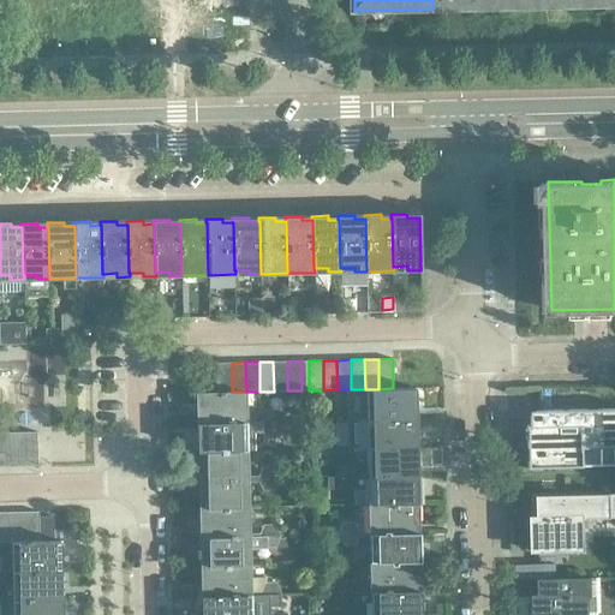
[(287,390),(287,362),(273,362),(274,392),(287,390)]
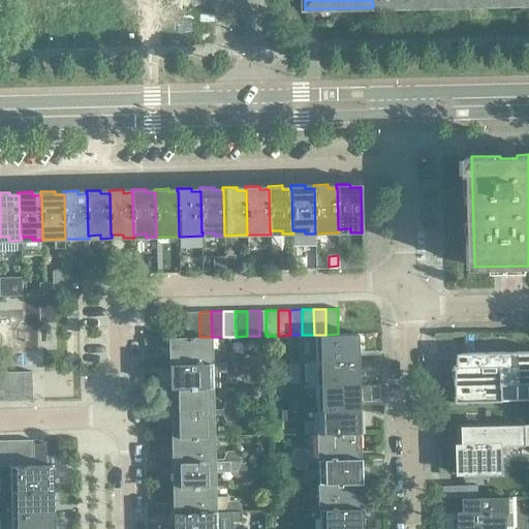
[(199,337),(199,312),(187,312),(187,338),(199,337)]
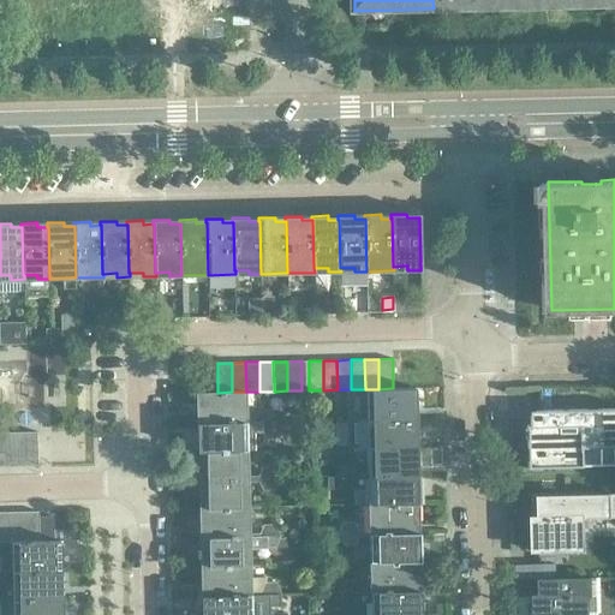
[(415,417),(415,388),(393,388),(378,389),(365,389),(366,416),(354,416),(351,407),(340,407),(336,417),(336,419),(415,417)]
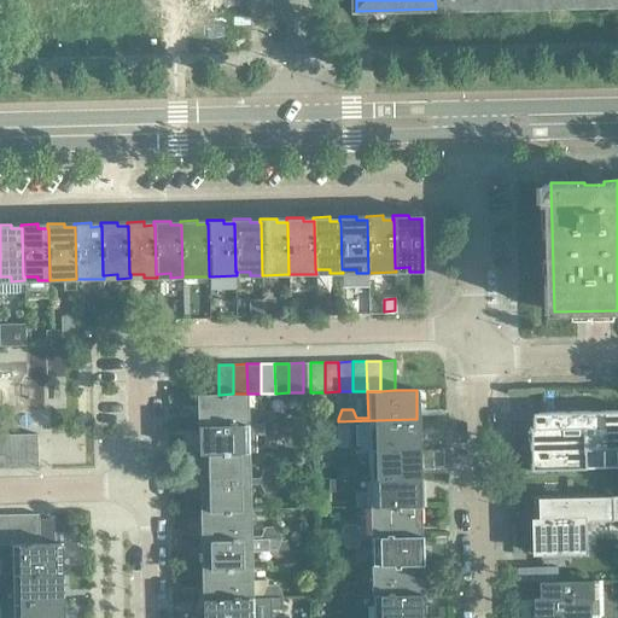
[(233,394),(219,395),(198,395),(198,425),(277,423),(277,420),(273,412),(262,412),(258,420),(248,421),(246,394),(233,394)]
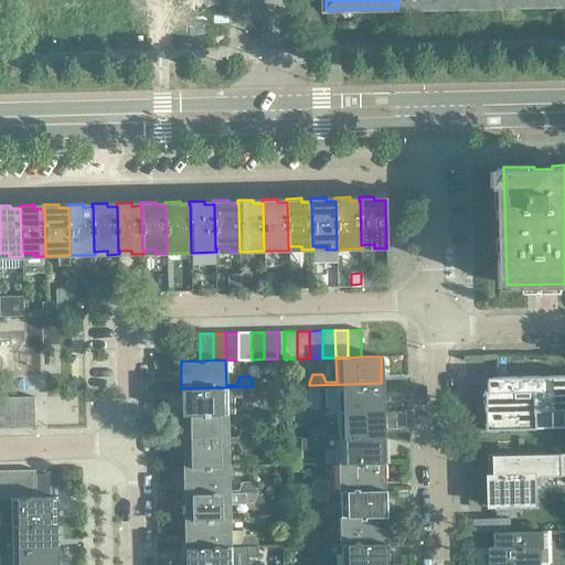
[(564,409),(564,375),(502,377),(502,391),(484,392),(484,407),(487,407),(488,429),(534,428),(533,411),(564,409)]
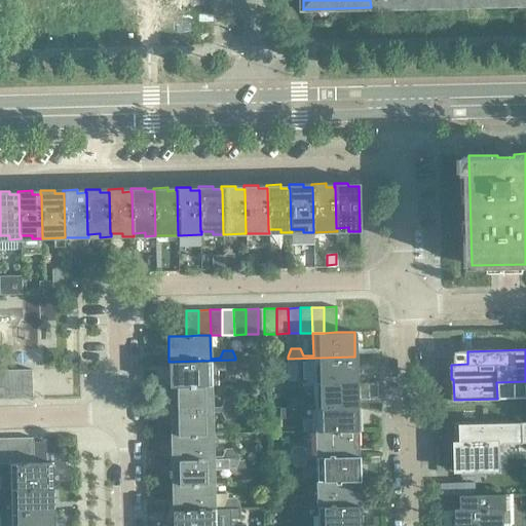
[(355,381),(354,357),(288,359),(288,361),(292,368),(301,368),(304,360),(313,360),(313,382),(355,381)]
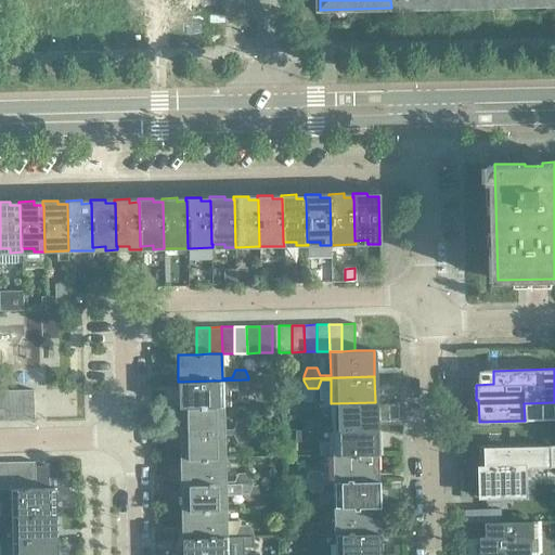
[(222,407),(222,383),(232,382),(236,390),(245,390),(249,382),(248,379),(178,382),(179,408),(222,407)]
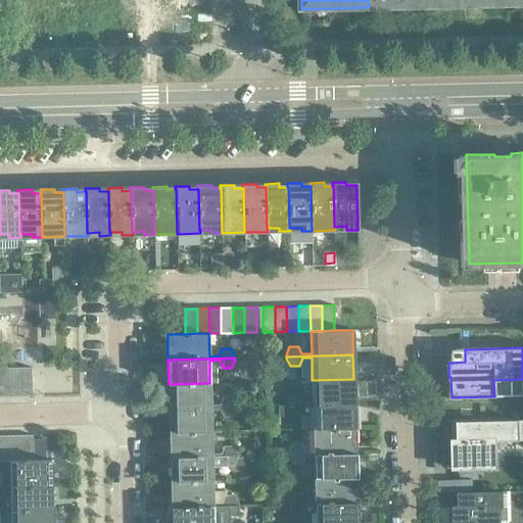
[(18,393),(18,368),(6,368),(6,394),(18,393)]
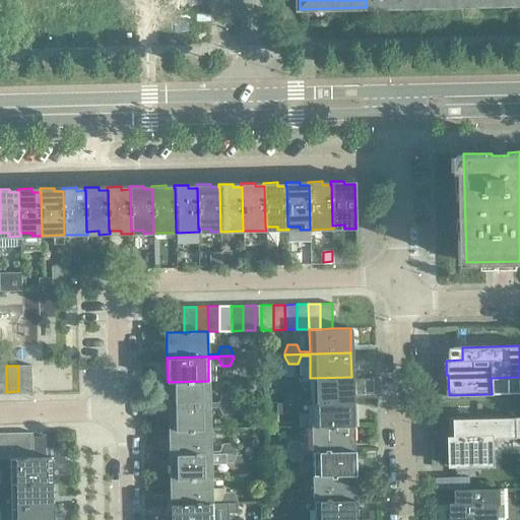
[(31,391),(30,366),(18,366),(18,391),(31,391)]
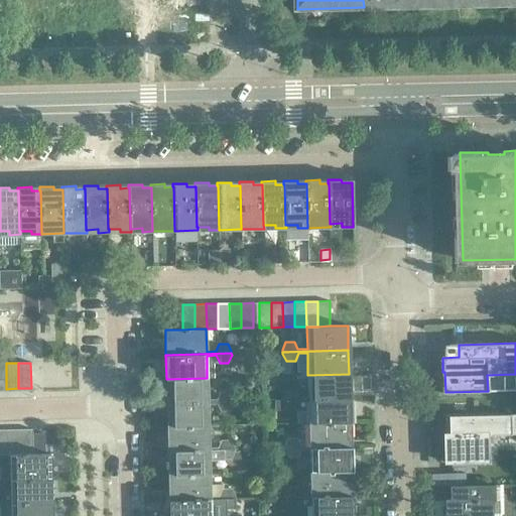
[(350,398),(349,374),(307,375),(308,397),(299,397),(295,390),(286,390),(283,398),(283,400),(350,398)]
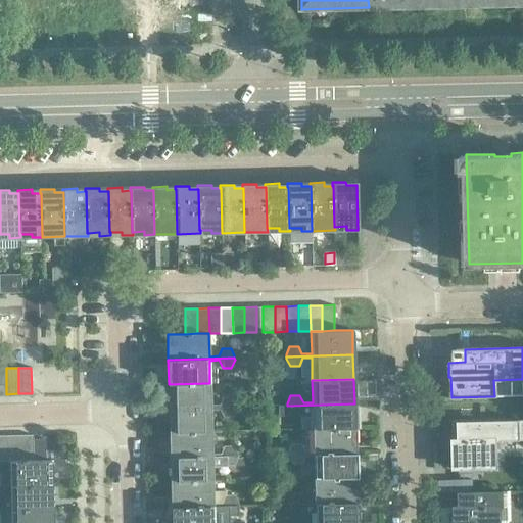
[(210,406),(209,383),(169,384),(170,409),(236,407),(236,405),(232,396),(223,397),(220,405),(210,406)]
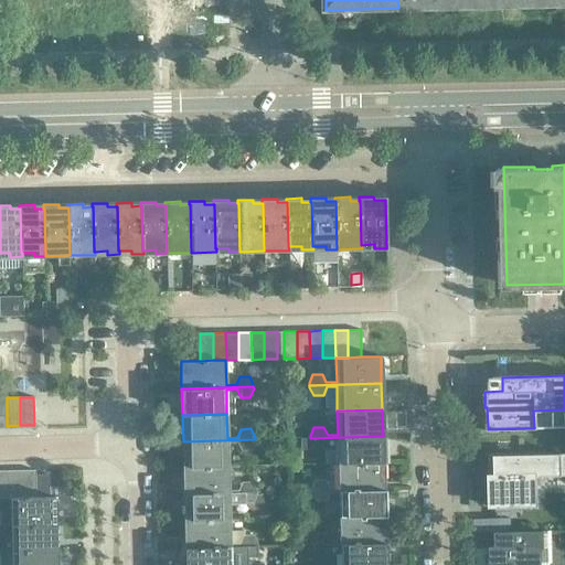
[(383,462),(383,436),(310,438),(310,440),(315,448),(324,448),(328,439),(338,439),(339,464),(383,462)]
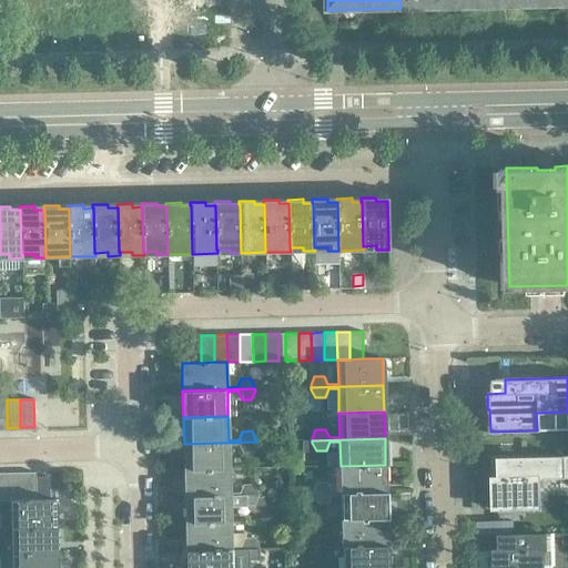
[(230,469),(229,445),(239,444),(243,453),(253,453),(256,444),(256,442),(184,444),(184,470),(230,469)]
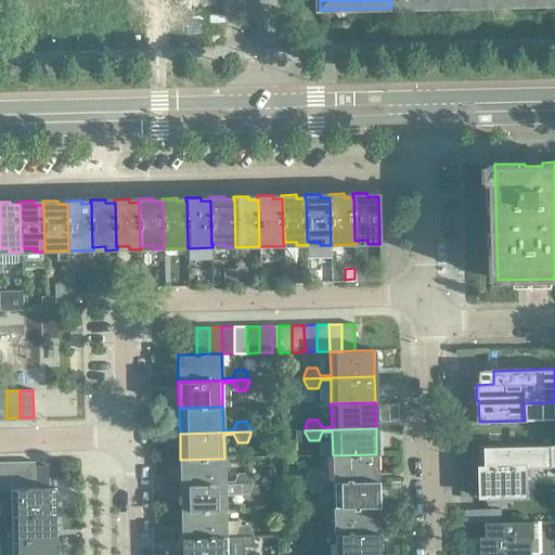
[(524,495),(524,467),(529,467),(528,447),(490,447),(491,467),(478,467),(478,497),(524,495)]
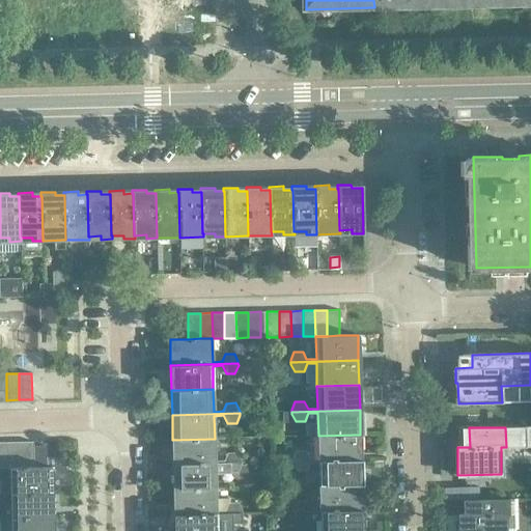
[(361,459),(360,435),(318,436),(318,458),(309,458),(305,451),(297,451),(294,459),(294,462),(361,459)]
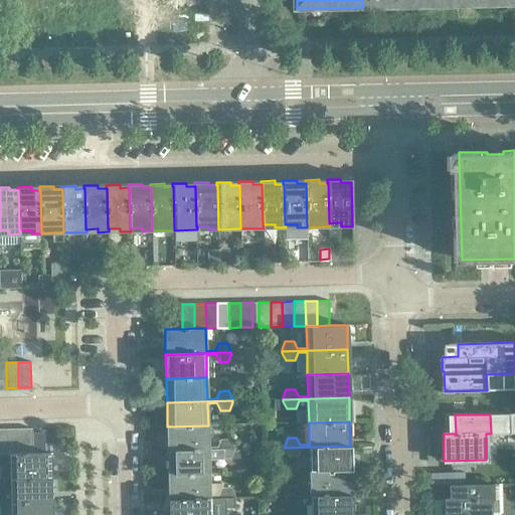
[(208,448),(208,425),(167,426),(168,451),(233,449),(233,447),(229,439),(221,440),(218,447),(208,448)]
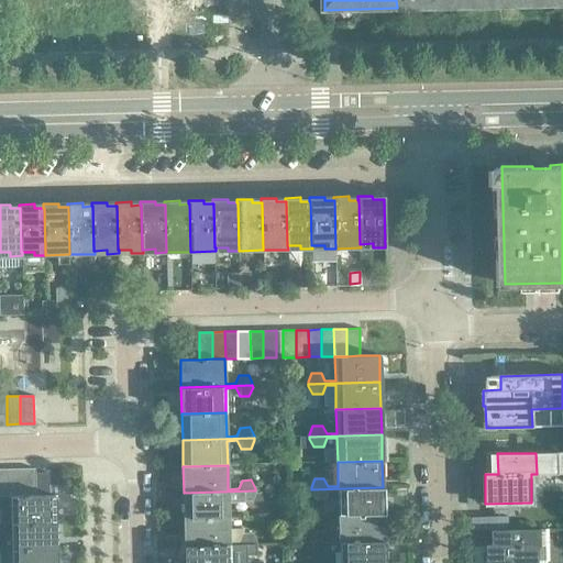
[(36,495),(35,467),(22,468),(23,496),(36,495)]
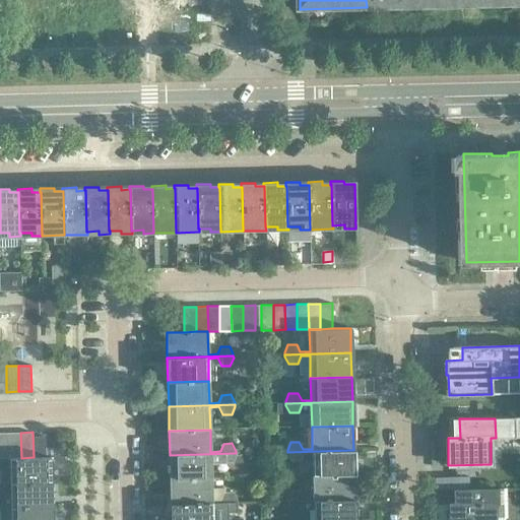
[(0,458),(9,458),(9,433),(0,433),(0,458)]
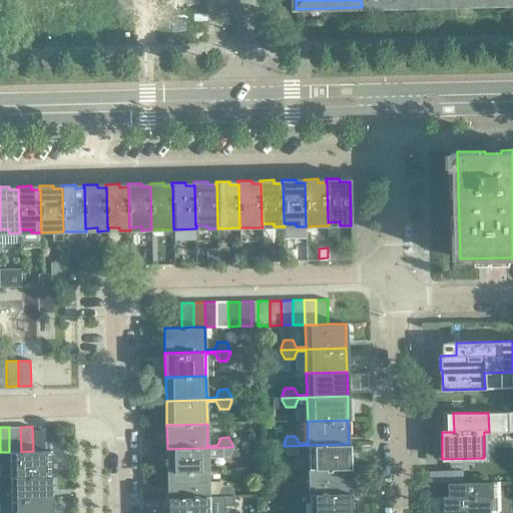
[(21,452),(20,427),(9,427),(9,452),(21,452)]
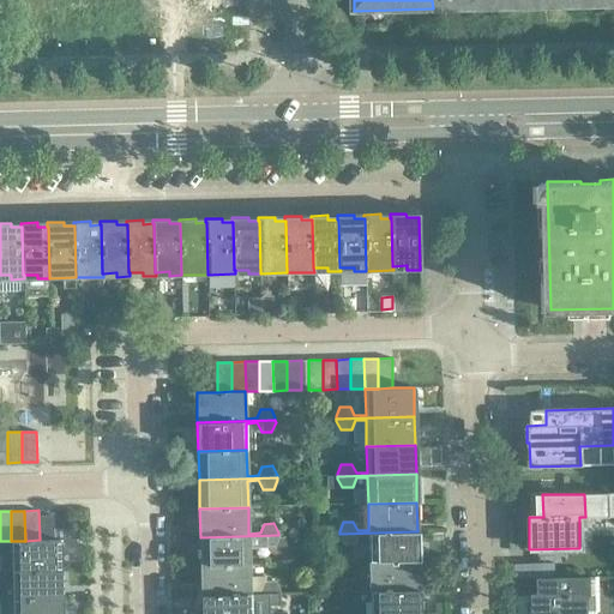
[(417,560),(417,531),(339,534),(339,536),(343,545),(354,545),(357,535),(368,535),(369,561),(417,560)]
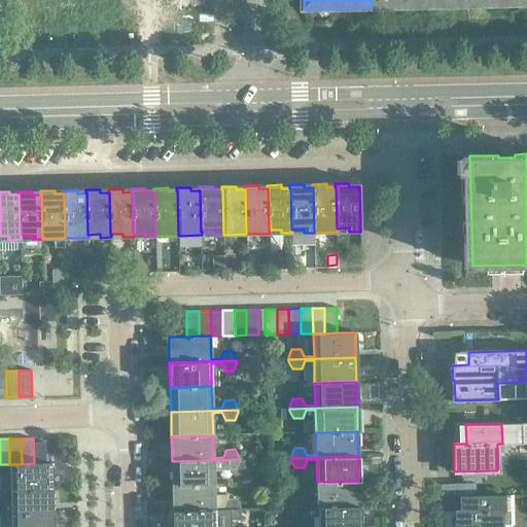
[(214,485),(213,462),(223,461),(226,469),(236,469),(239,461),(239,459),(172,461),(172,486),(214,485)]
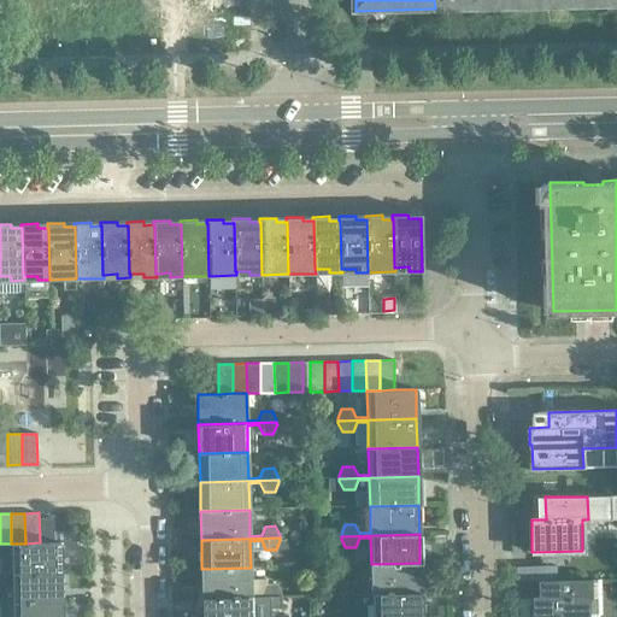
[(62,573),(60,542),(0,544),(0,562),(0,574),(12,573),(62,573)]
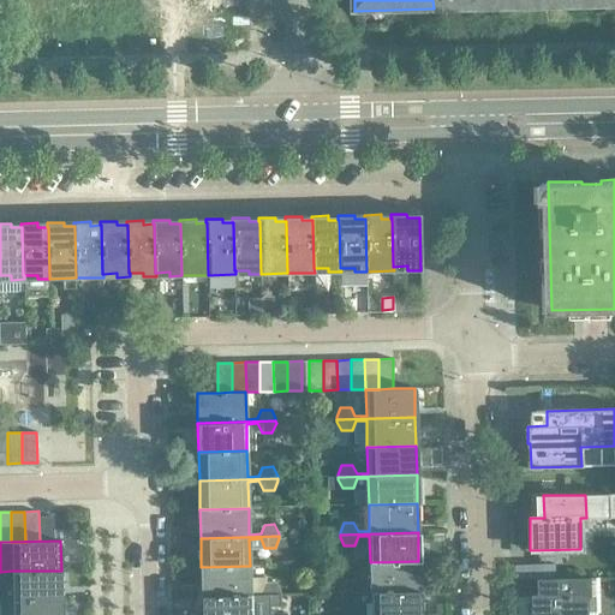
[(419,590),(418,561),(370,562),(370,589),(359,589),(354,580),(345,580),(341,590),(341,592),(419,590)]
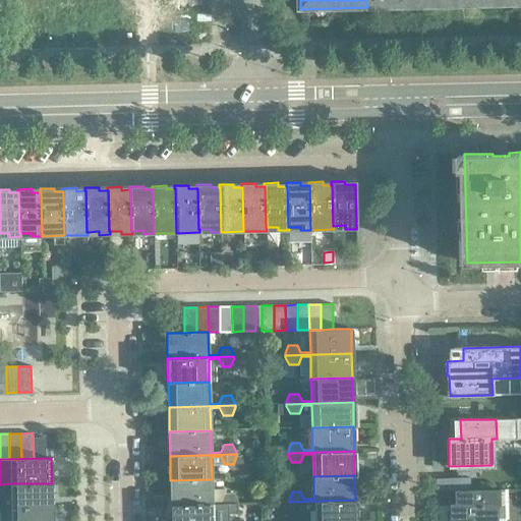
[(212,502),(212,479),(170,480),(171,505),(237,503),(237,501),(234,493),(225,494),(222,501),(212,502)]
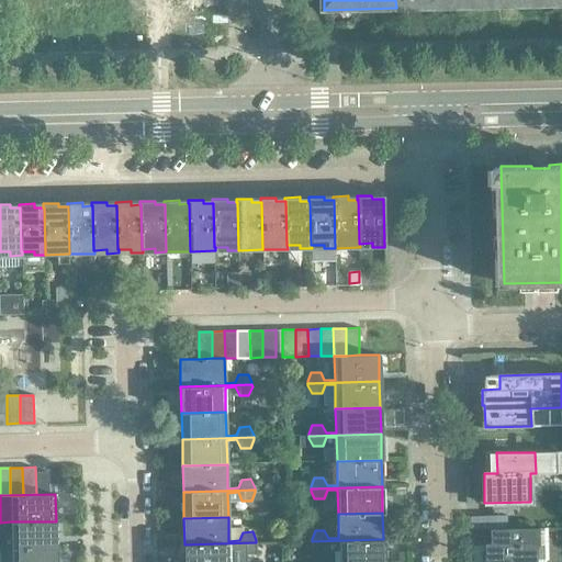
[(0,548),(56,547),(56,521),(11,521),(12,546),(1,547),(0,542),(0,548)]
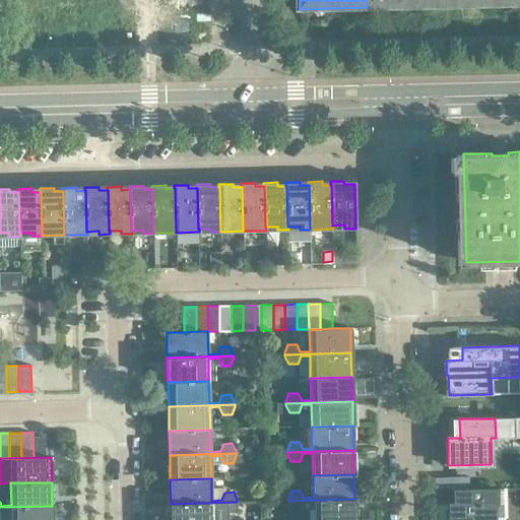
[(494,519),(494,504),(506,504),(506,489),(465,490),(466,504),(449,504),(449,519),(494,519)]
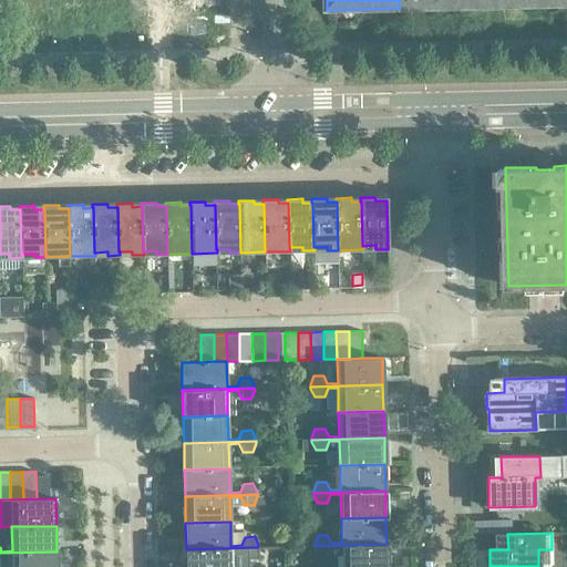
[(387,566),(387,544),(315,546),(315,548),(318,556),(328,556),(331,547),(341,547),(341,566),(387,566)]
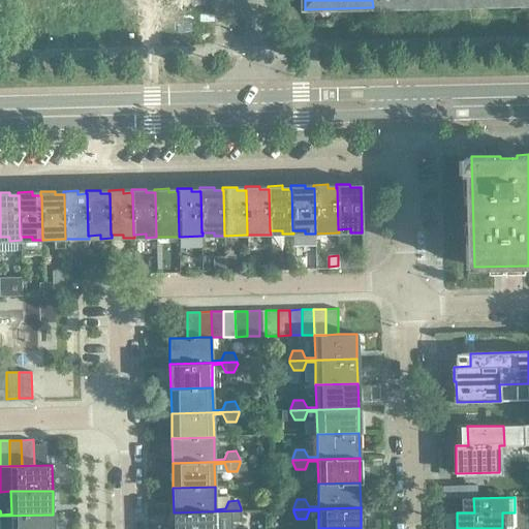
[(215,528),(215,514),(225,512),(228,521),(238,521),(241,512),(241,510),(174,512),(174,528),(215,528)]
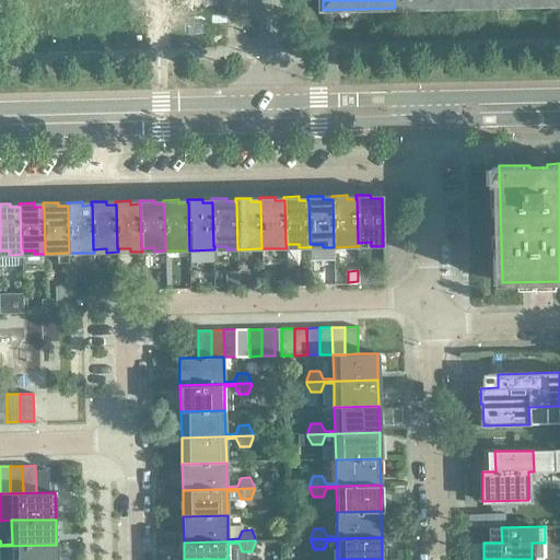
[(56,559),(56,545),(0,546),(0,552),(1,549),(12,548),(12,559),(56,559)]
